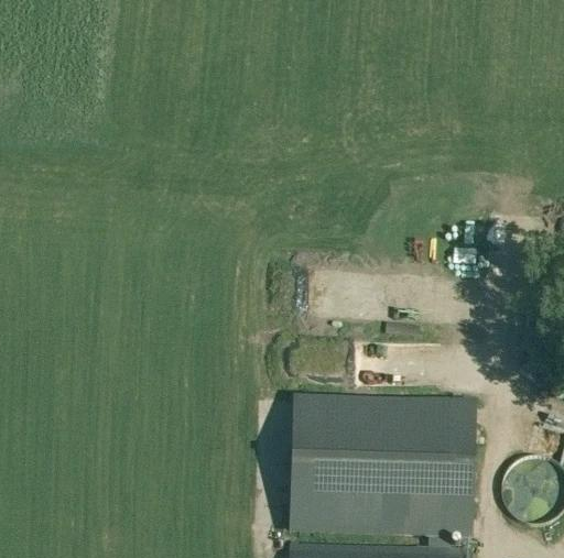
[(294,397),(290,531),(473,535),(476,402),(294,397)]
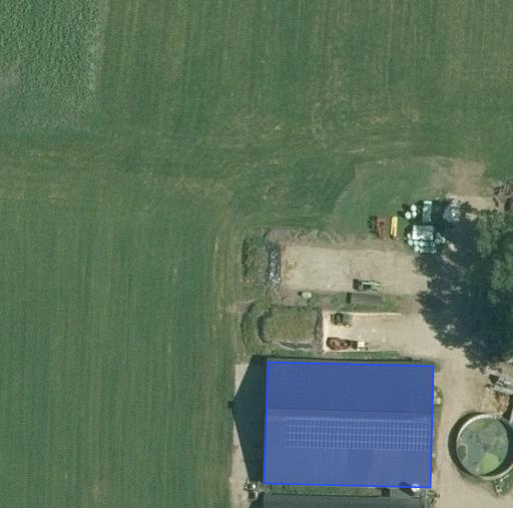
[(497,372),(495,388),(510,390),(512,374),(497,372)]
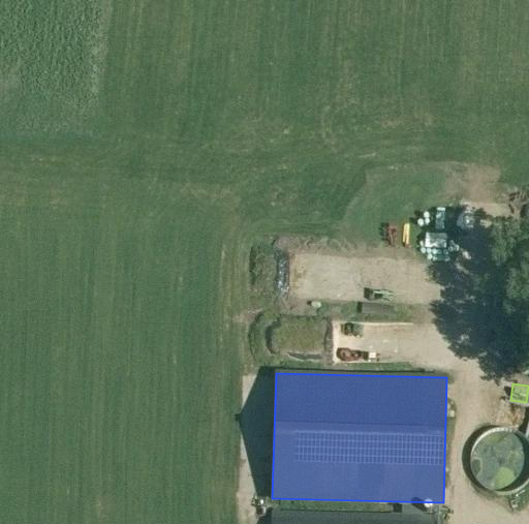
[(514,428),(506,426),(499,426),(492,428),(486,431),(479,435),(475,441),(471,448),(470,455),(470,462),(471,469),(474,475),(479,482),(485,486),(492,490),(499,491),(506,491),(514,490),(520,487),(526,482),(528,478),(528,439),(526,435),(520,431),(514,428)]
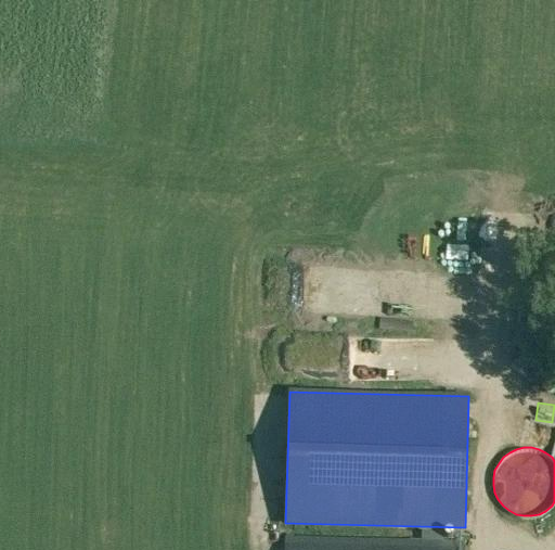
[(284,549),(464,549),(465,538),(285,534),(284,549)]
